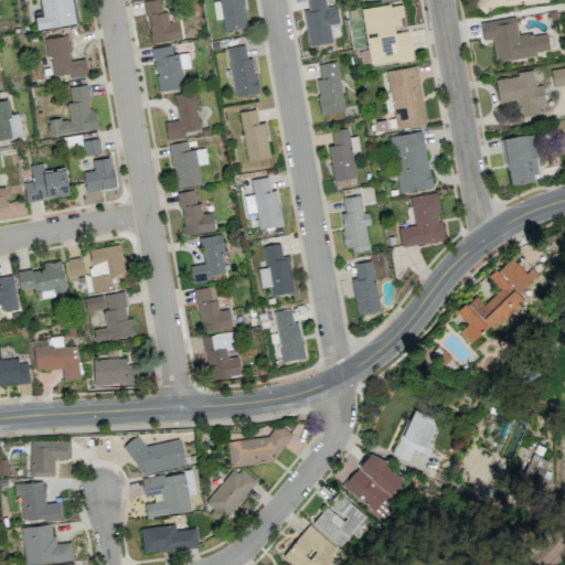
[(39,0),(42,16),(34,17),(36,29),(75,22),(71,0),(39,0)]
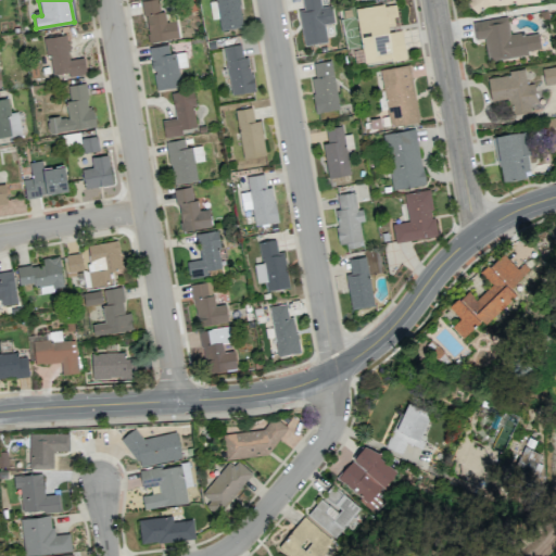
[(146,0),(141,1),(148,42),(178,38),(176,21),(165,22),(164,12),(160,12),(158,0),(146,0)]
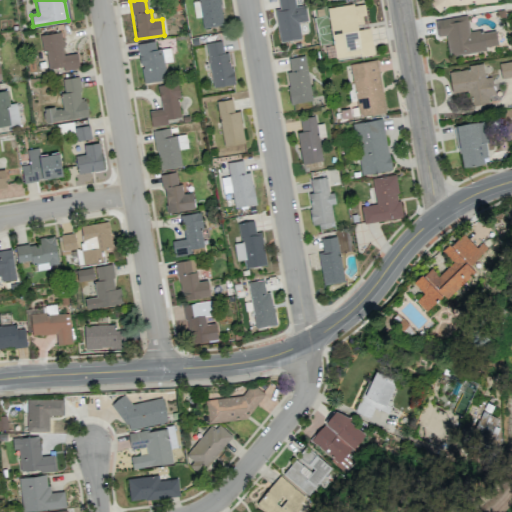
[(197,0),(202,27),(223,24),(219,0),(197,0)]
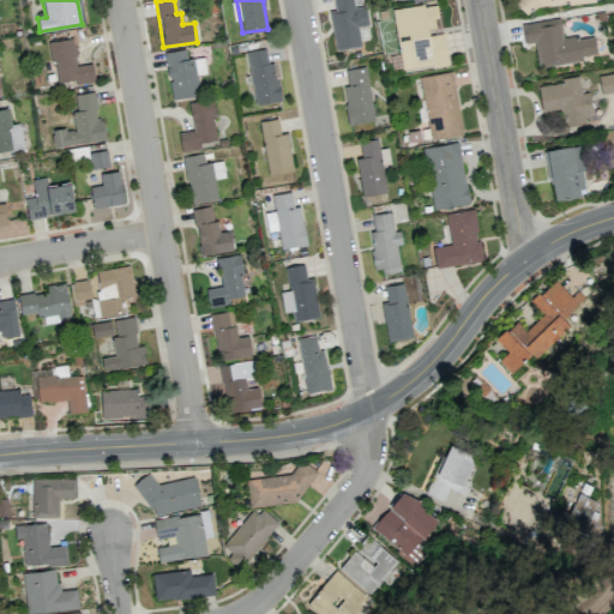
[(366,6),(354,7),(353,0),(333,0),(335,11),(330,12),(335,49),(361,46),(357,25),(368,24),(366,6)]
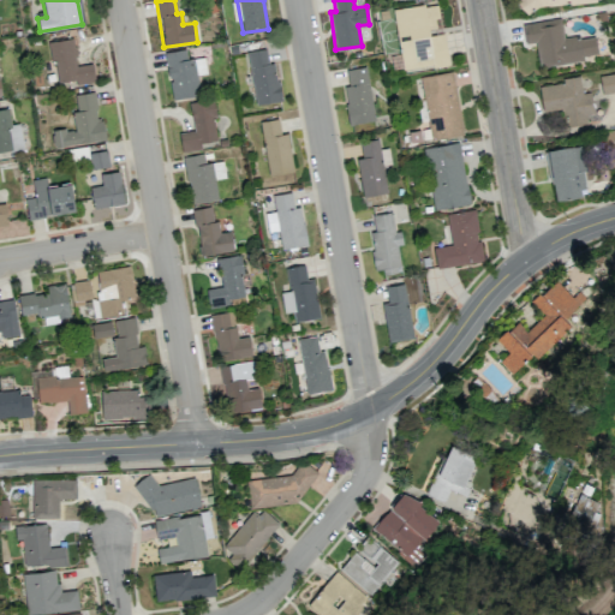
[(595,0),(520,0),(521,10),(596,3),(595,0)]
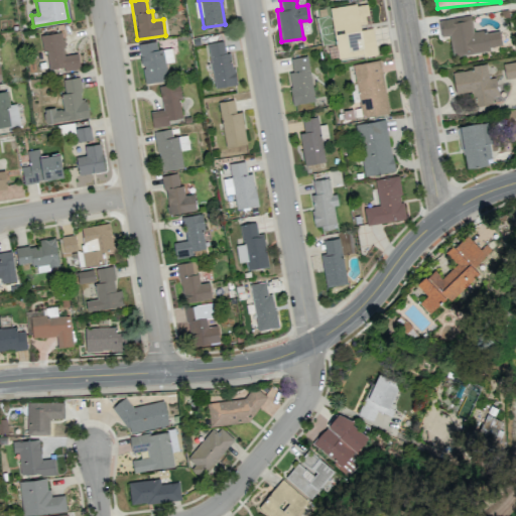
[(377,54),(373,27),(361,29),(360,24),(369,23),(366,2),(330,8),(338,60),(377,54)]
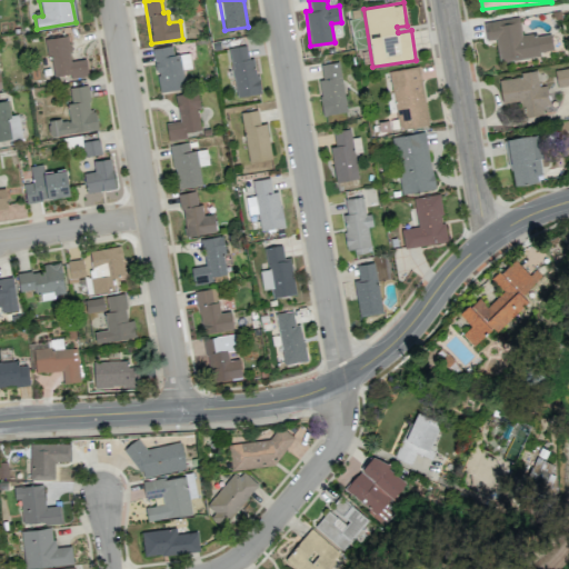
[(483,22),(486,40),(495,39),(498,61),(553,53),(550,32),(521,37),(519,17),(483,22)]
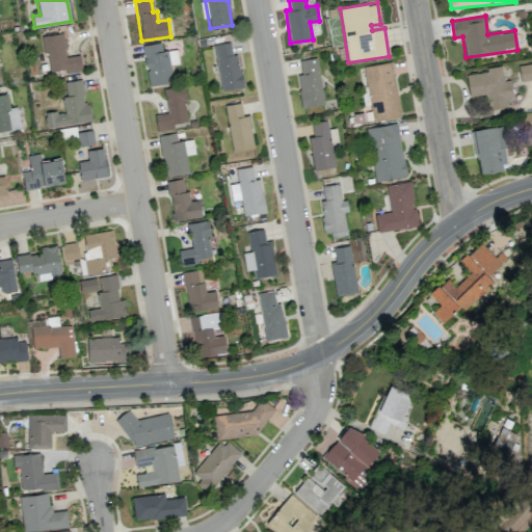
[(80,55),(67,56),(63,33),(44,35),(48,72),(64,70),(64,73),(82,71),(80,55)]
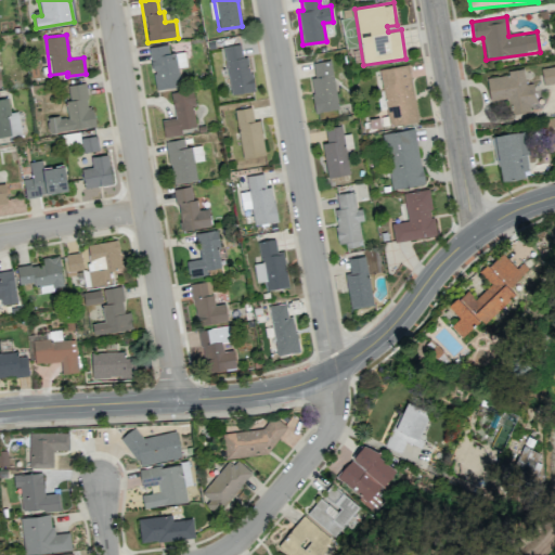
[(150,47),(154,89),(180,86),(178,67),(186,66),(184,51),(168,53),(168,44),(150,47)]
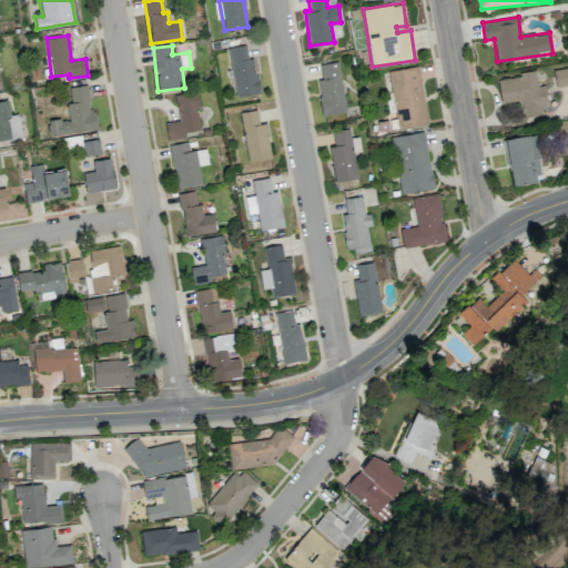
[(230,48),(234,97),(259,93),(254,58),(247,58),(246,46),(230,48)]
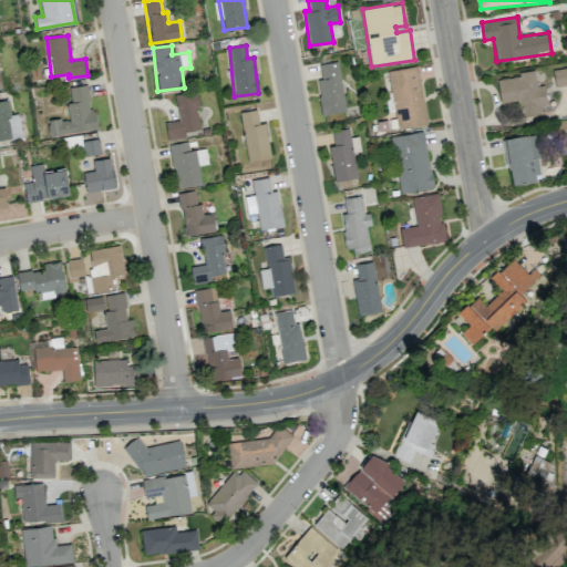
[(322,115),(346,111),(337,61),(319,64),(321,79),(316,79),(322,115)]
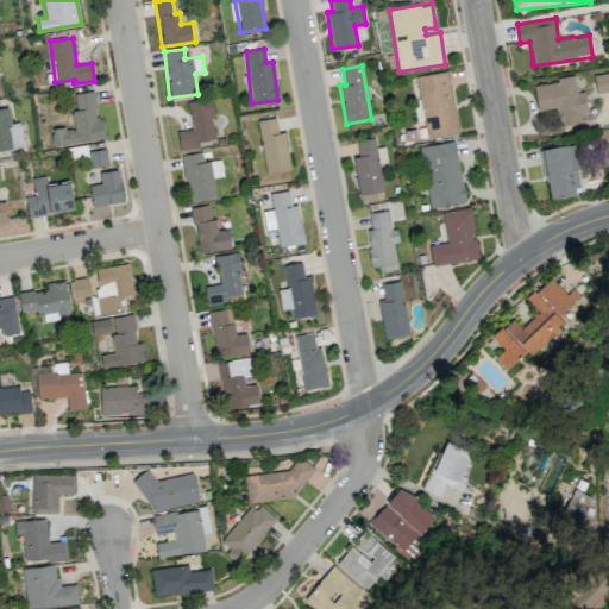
[(459,132),(447,70),(415,76),(427,139),(459,132)]
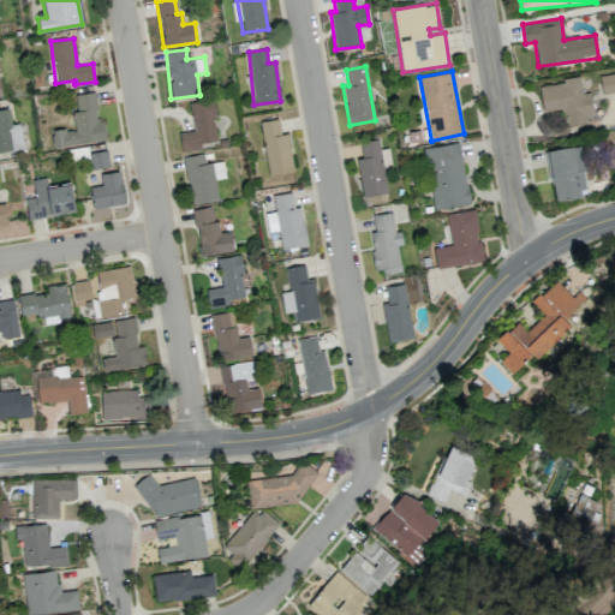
[(614,73),(599,75),(601,94),(614,93),(614,73)]
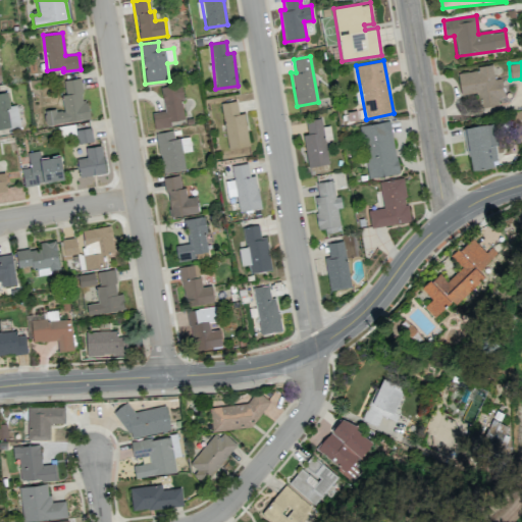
[(457,73),(461,95),(477,93),(480,108),(499,105),(498,98),(504,97),(501,77),(494,80),(492,64),(477,66),(478,70),(457,73)]
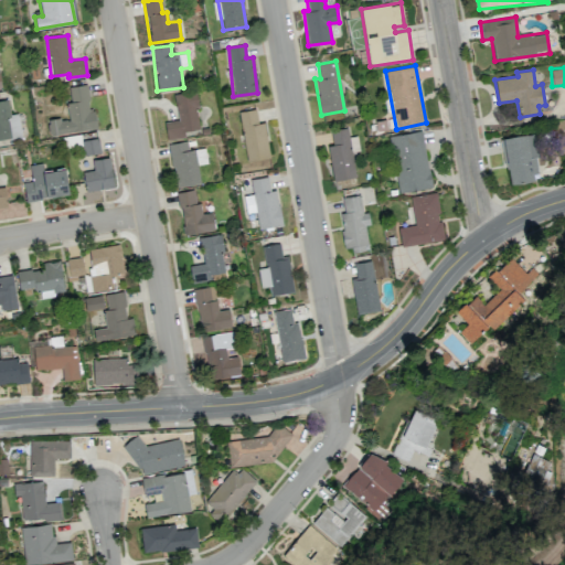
[(67,87),(70,102),(66,103),(67,118),(48,120),(50,135),(96,129),(94,110),(89,110),(86,85),(67,87)]
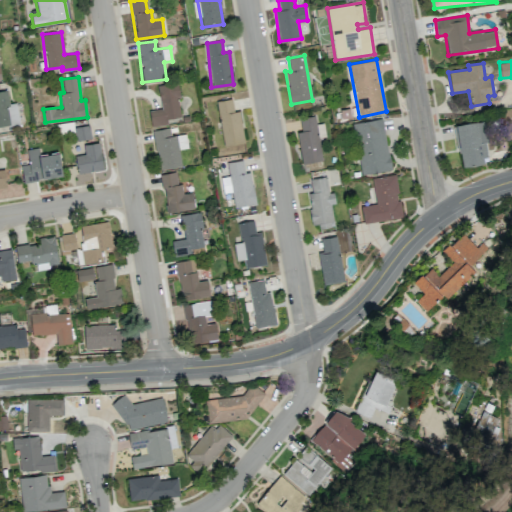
[(157,86),(161,108),(148,111),(151,127),(168,123),(167,119),(182,116),(175,82),(157,86)]
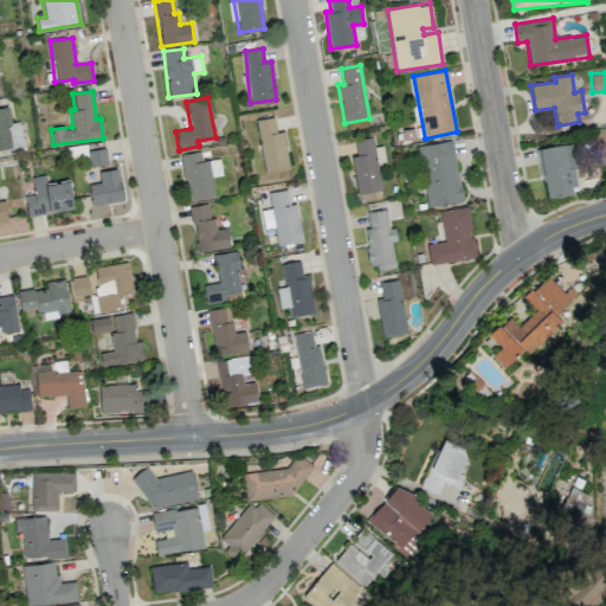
[(263,173),(288,169),(284,131),(276,131),(275,117),(257,120),(263,173)]
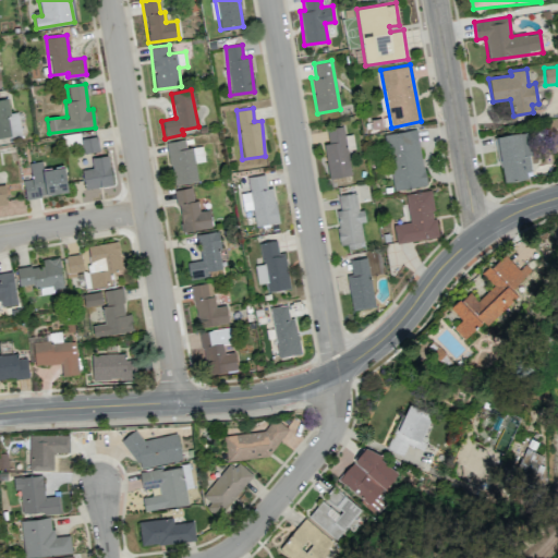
[(328,178),(351,174),(348,149),(354,148),(352,134),(344,135),(343,126),(326,129),(328,143),(324,143),(328,178)]
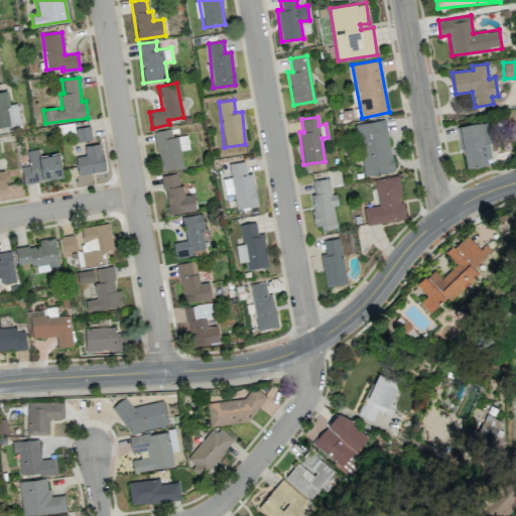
[(357,123),(363,175),(393,171),(386,120),(357,123)]
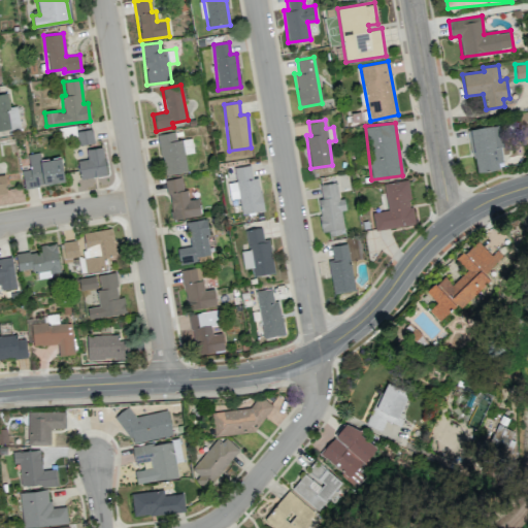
[(474,172),(502,169),(499,147),(503,146),(500,125),(469,129),(474,172)]
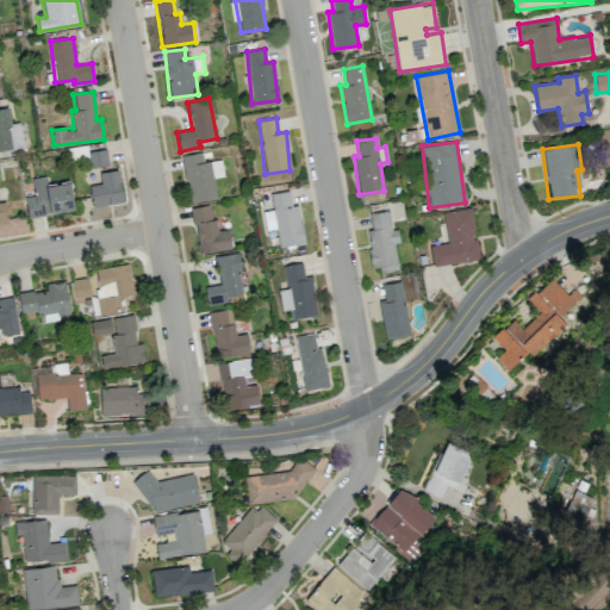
[(107,166),(106,150),(91,151),(91,167),(107,166)]
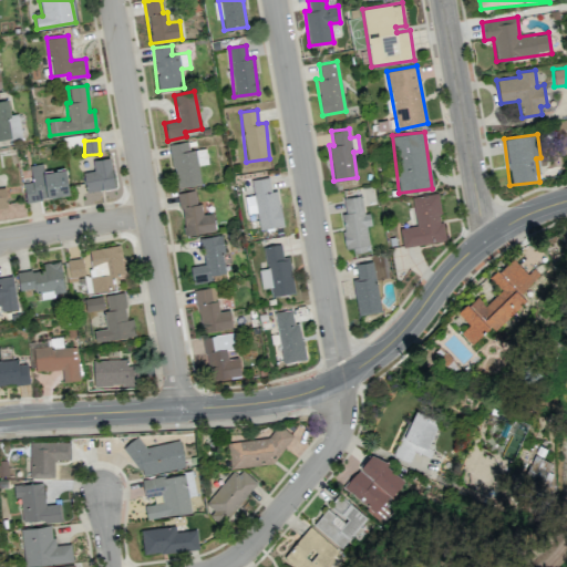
[(205,148),(189,151),(187,142),(169,144),(175,187),(200,184),(198,165),(207,164),(205,148)]
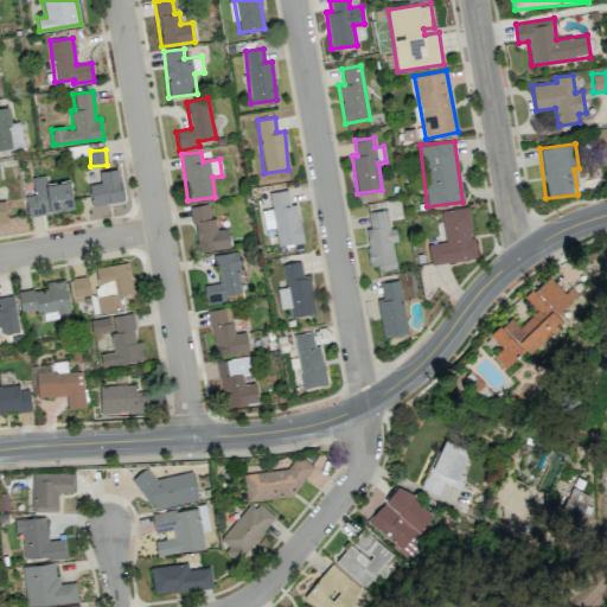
[(121,202),(119,170),(98,172),(100,183),(89,184),(91,205),(121,202)]
